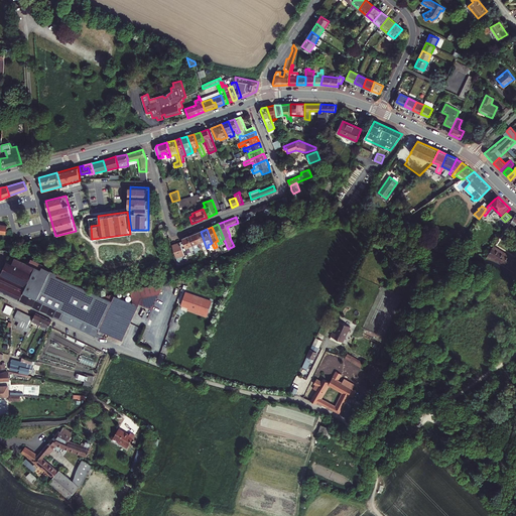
[(195,234),(201,249),(201,251),(203,250),(202,247),(206,246),(201,232),(195,234)]
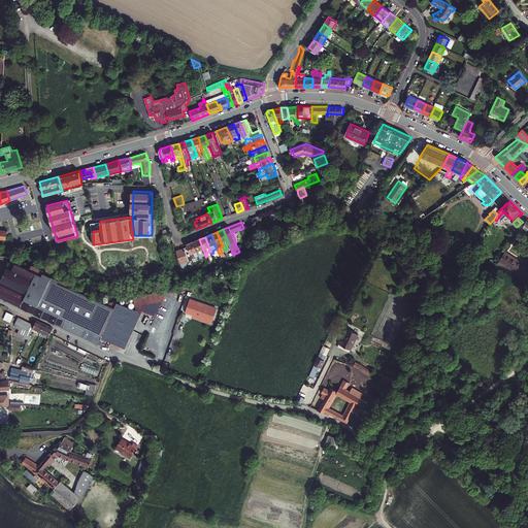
[(199,239),(193,241),(199,256),(201,262),(204,261),(202,256),(205,255),(199,239)]
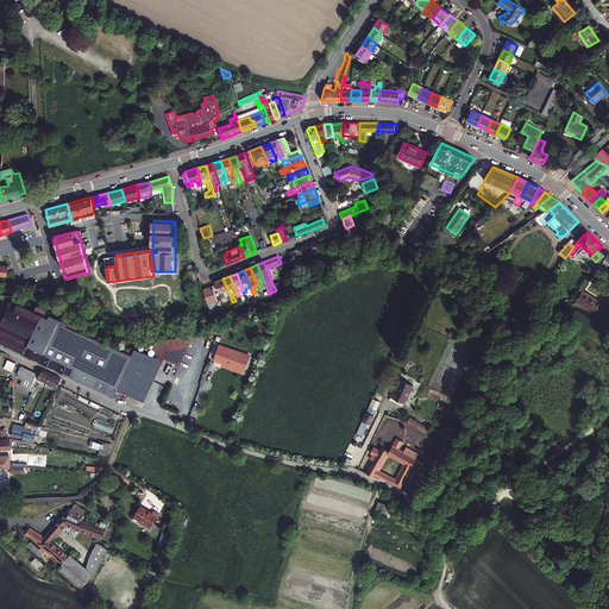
[(215,282),(217,284),(223,300),(224,301),(227,300),(226,297),(230,295),(223,278),(215,282)]
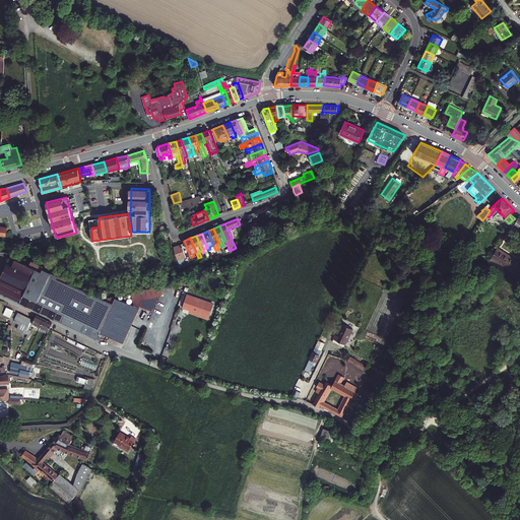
[(190,256),(185,243),(174,247),(180,265),(184,263),(183,258),(190,256)]
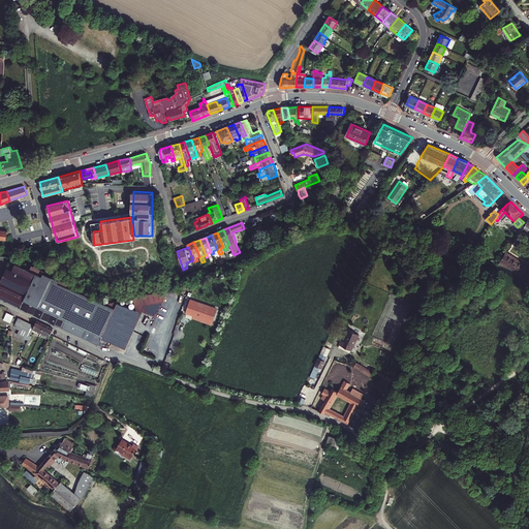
[(528,266),(506,252),(505,254),(527,268),(528,266)]
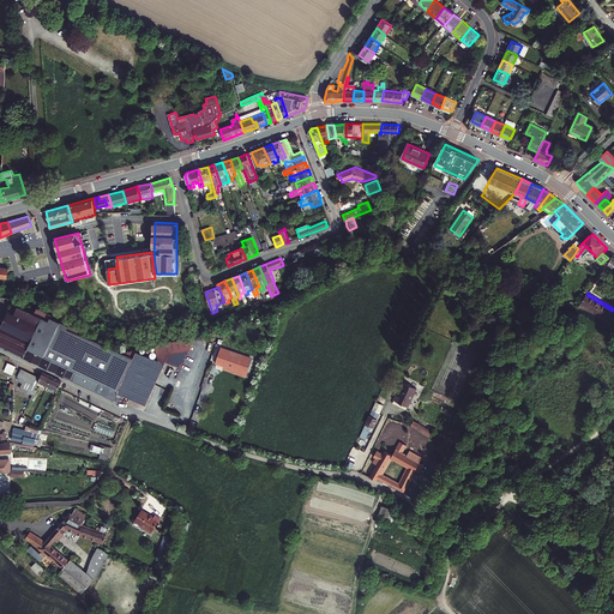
[(612,311),(587,295),(579,306),(587,308),(599,313),(607,319),(612,311)]
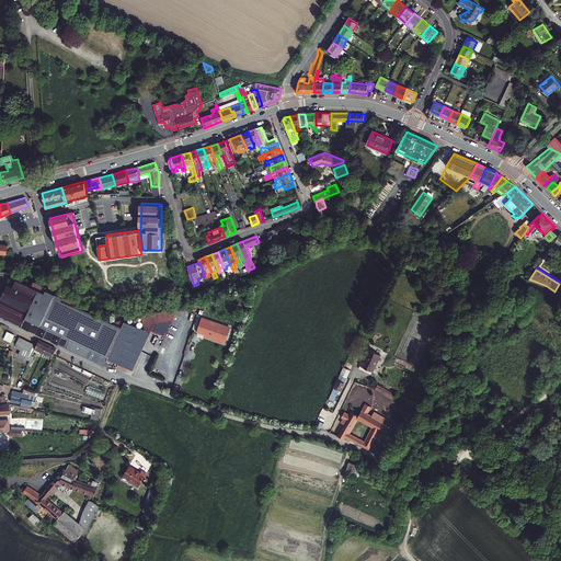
[(0,299),(0,316),(104,365),(104,364),(109,366),(112,365),(114,361),(133,370),(151,332),(126,320),(115,321),(114,323),(63,300),(64,297),(48,289),(48,288),(35,283),(33,286),(16,279),(10,278),(0,299)]
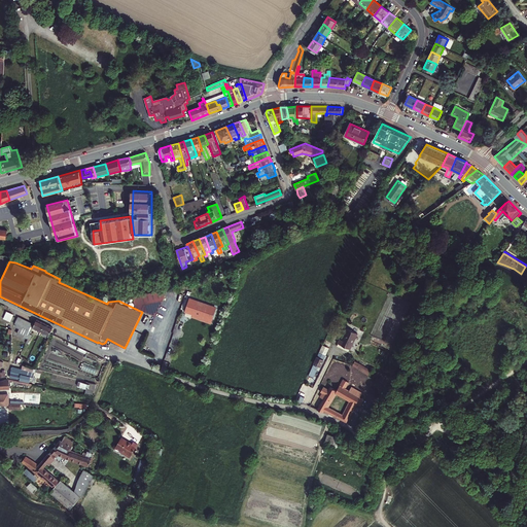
[(186,312),(212,321),(217,308),(192,297),(186,312)]
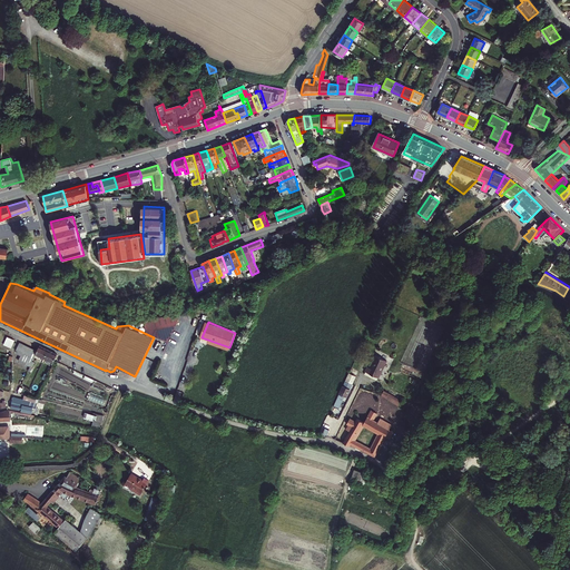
[(15,340),(7,336),(3,344),(10,347),(15,340)]
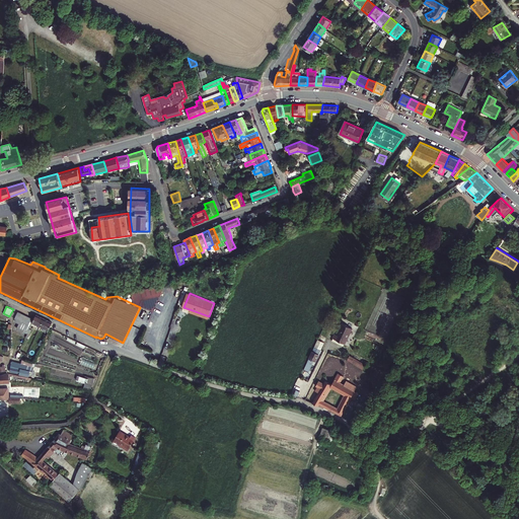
[(191,309),(190,312),(208,319),(209,316),(191,309)]
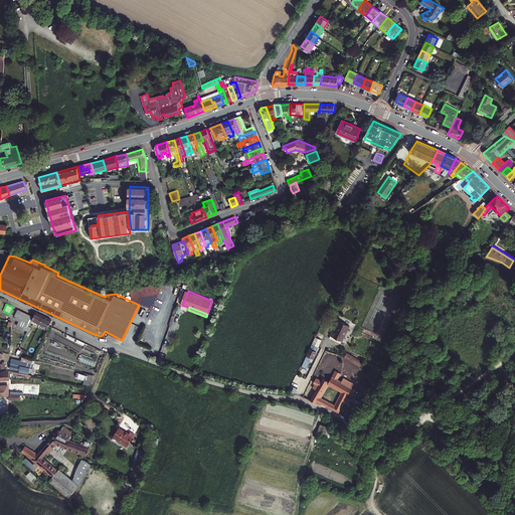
[(33,317),(17,309),(14,316),(21,319),(17,327),(27,331),(32,320),(33,317)]
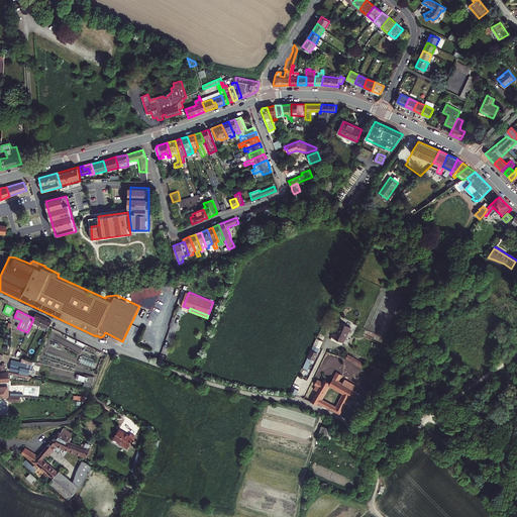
[(33,318),(32,321),(40,325),(44,318),(35,314),(33,318)]
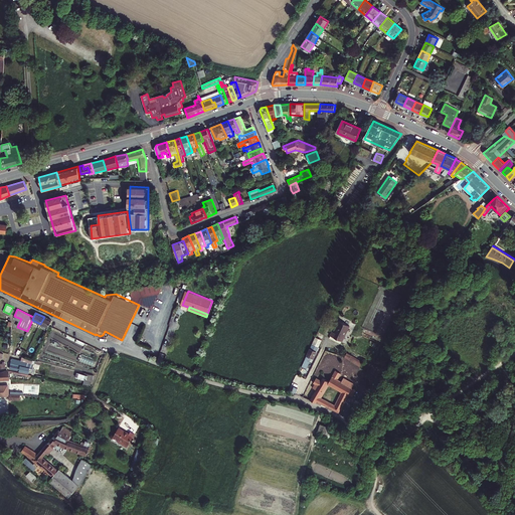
[(52,321),(44,317),(40,324),(48,328),(52,321)]
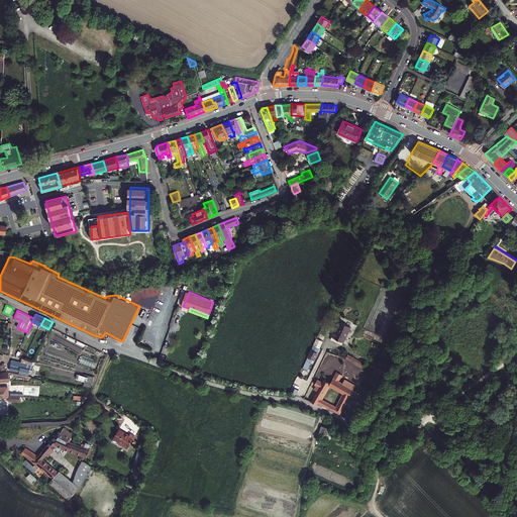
[(342,342),(343,342),(350,326),(340,322),(337,328),(339,329),(337,333),(333,332),(331,336),(342,342)]
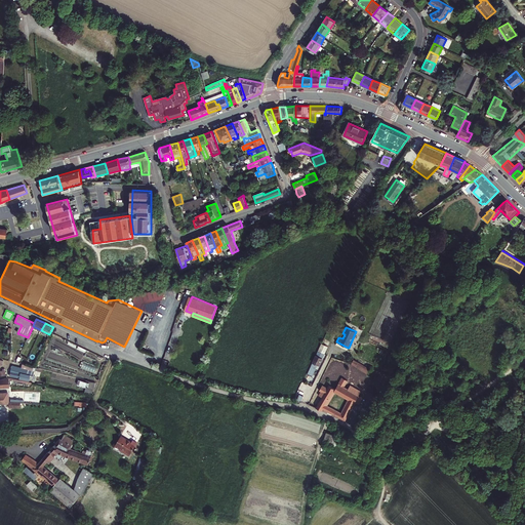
[(324,353),(318,350),(312,363),(317,365),(319,366),(324,353)]
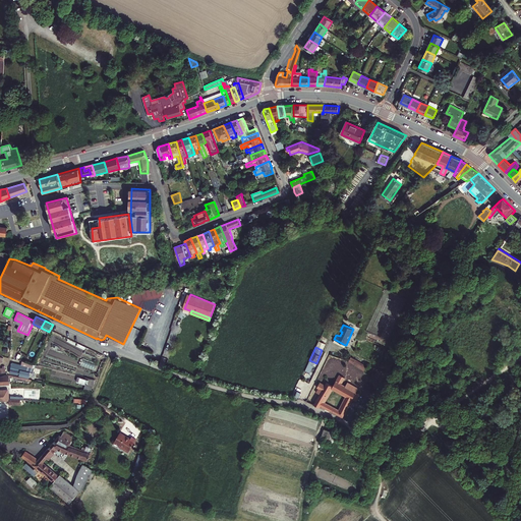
[(314,362),(309,360),(303,374),(308,377),(314,362)]
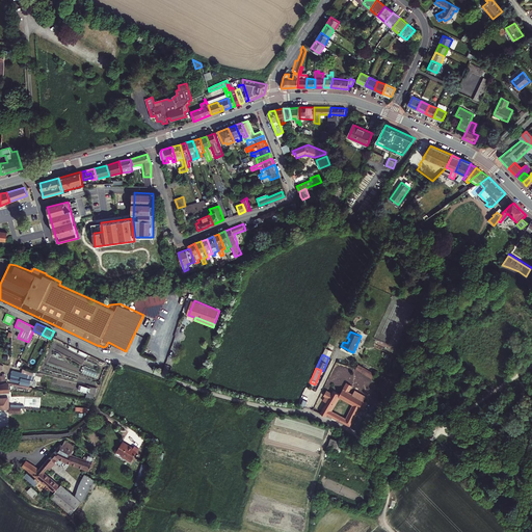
[(40,380),(11,374),(10,380),(37,387),(40,380)]
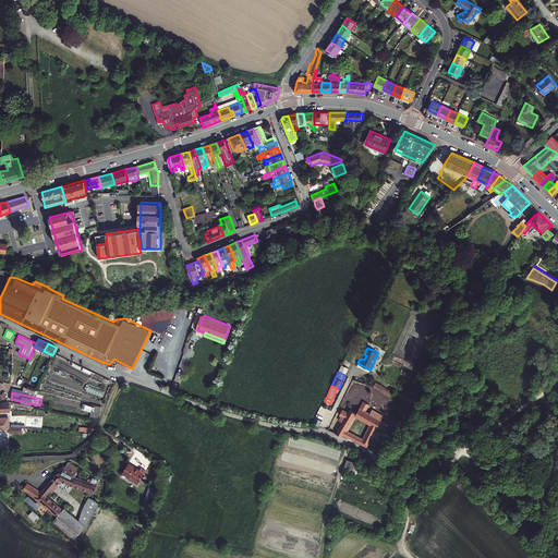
[(9,401),(0,402),(0,412),(11,410),(9,401)]
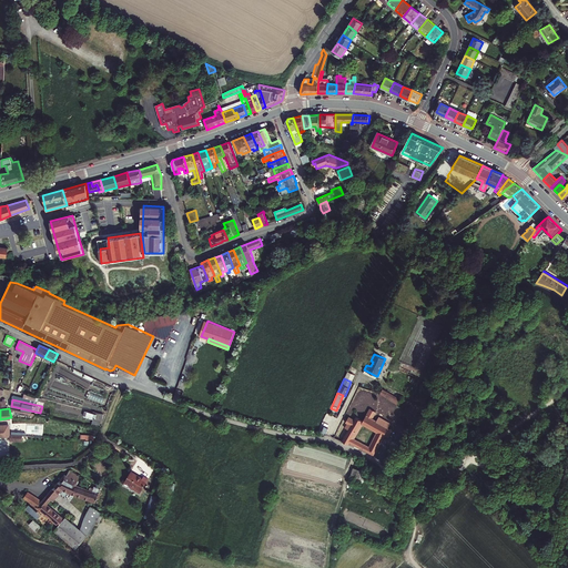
[(371,408),(366,415),(373,418),(376,412),(371,408)]
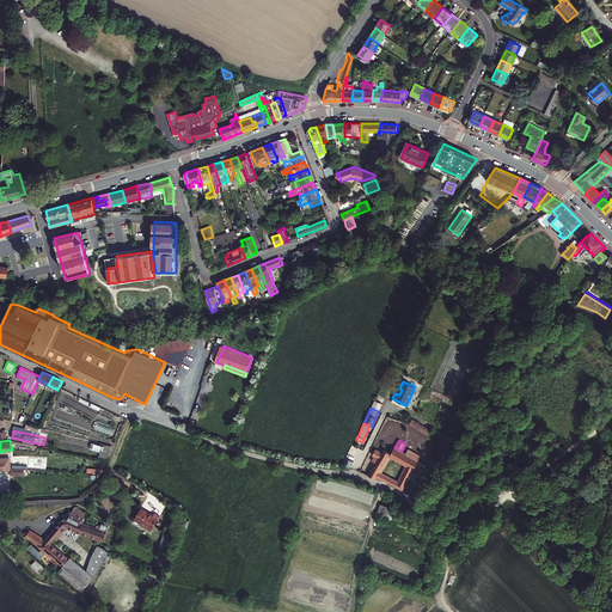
[(96,451),(101,452),(108,453),(110,453),(111,446),(105,445),(104,446),(92,444),(90,448),(96,451)]
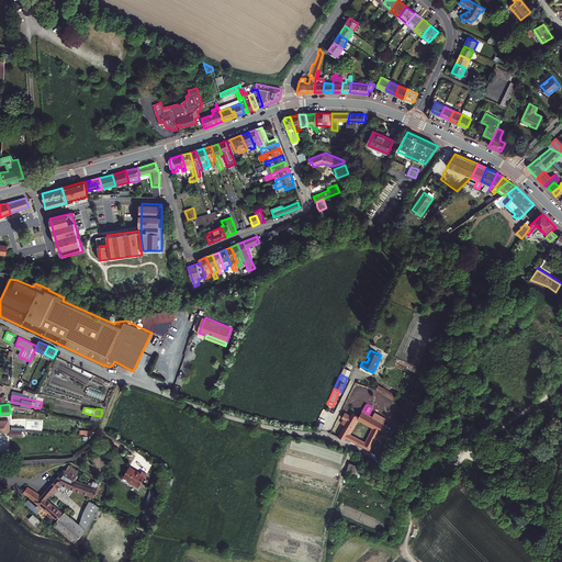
[(381,431),(385,424),(384,423),(385,423),(373,416),(369,414),(362,411),(359,416),(352,413),(351,415),(346,412),(343,418),(344,419),(341,423),(346,425),(339,436),(346,439),(370,451),(381,431)]
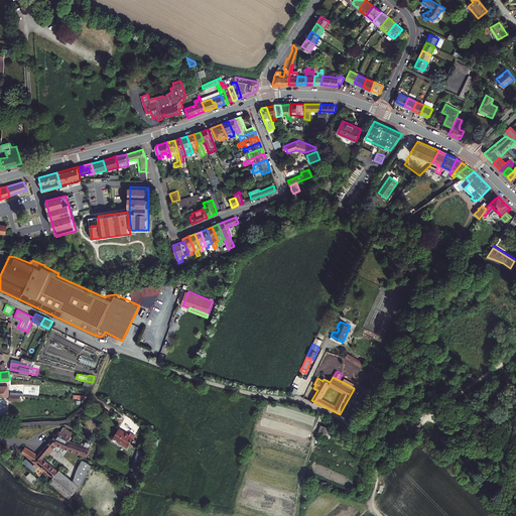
[(301,381),(297,379),(291,393),(295,395),(301,381)]
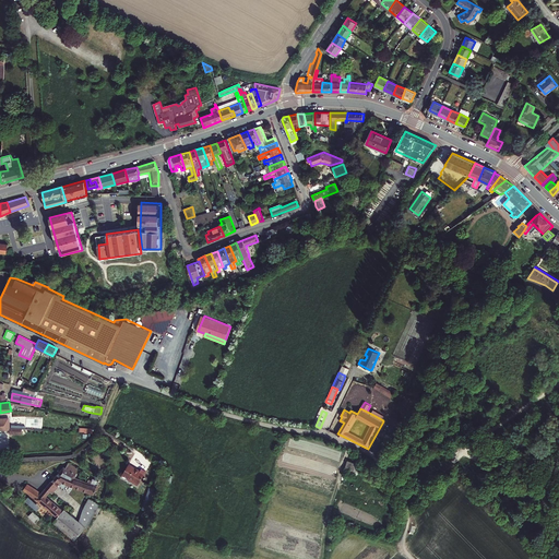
[(373,411),(371,414),(383,420),(384,416),(373,411)]
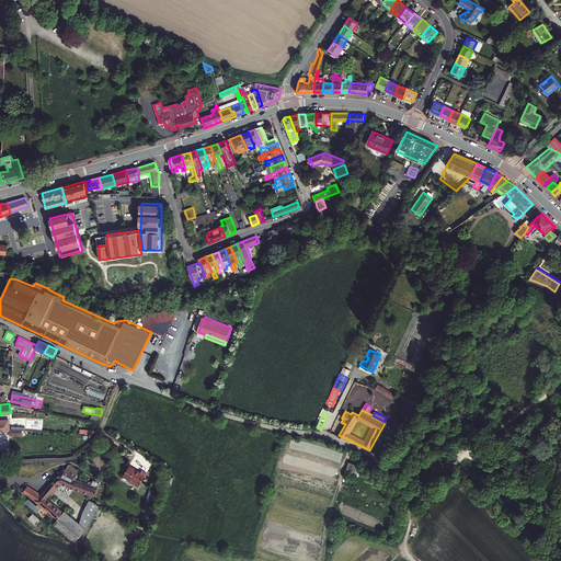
[(0,431),(10,432),(9,421),(0,421),(0,431)]
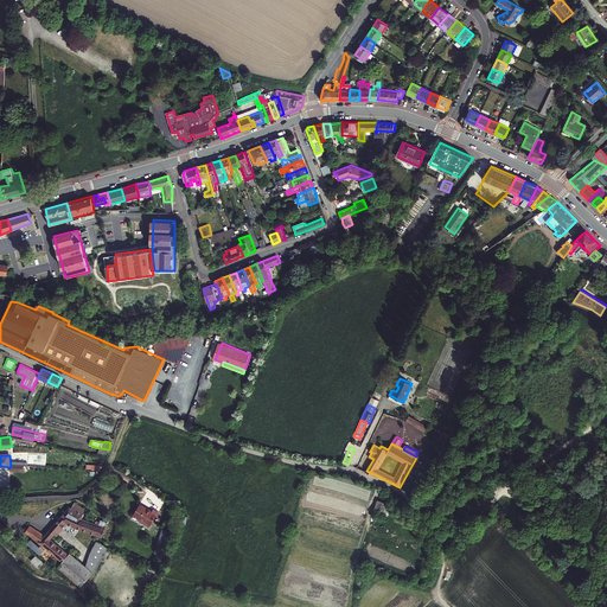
[(45,536),(40,542),(63,561),(57,568),(84,592),(89,583),(108,549),(97,542),(83,567),(69,555),(51,541),(57,534),(66,523),(77,528),(112,540),(115,530),(106,526),(108,522),(95,517),(93,523),(82,519),(85,509),(81,508),(81,506),(75,503),(71,509),(70,508),(45,536)]
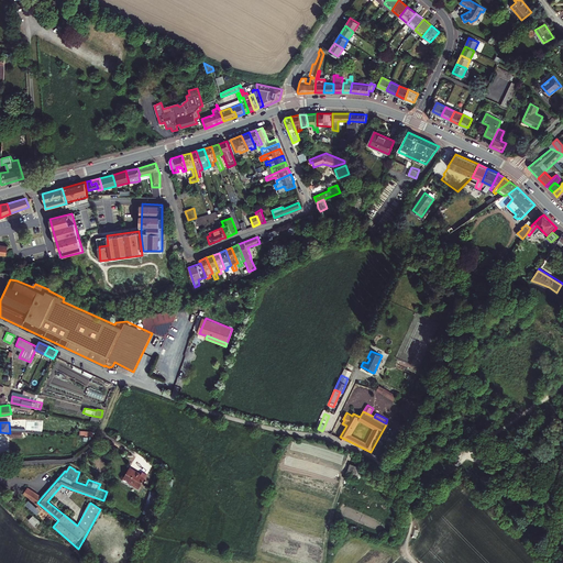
[(139,493),(147,478),(143,475),(141,478),(136,475),(130,471),(124,481),(132,486),(131,488),(139,493)]
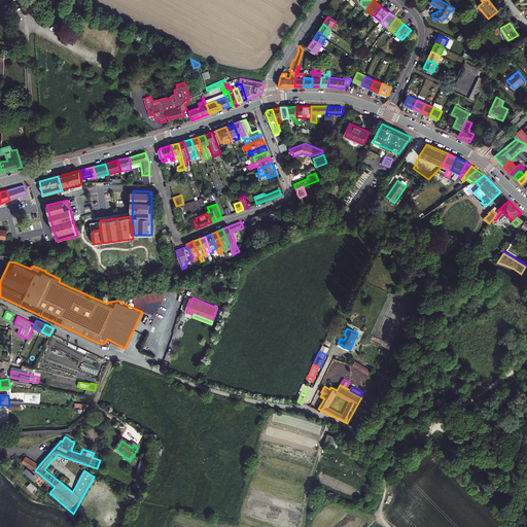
[(35,470),(39,465),(26,456),(22,462),(35,470)]
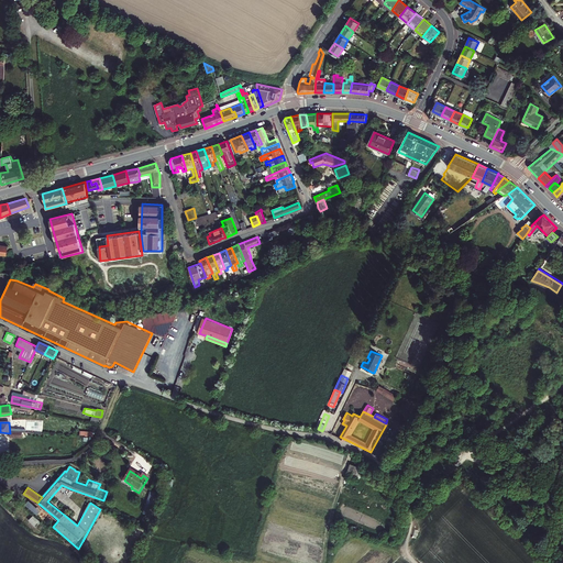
[(147,509),(156,511),(161,494),(152,492),(147,509)]
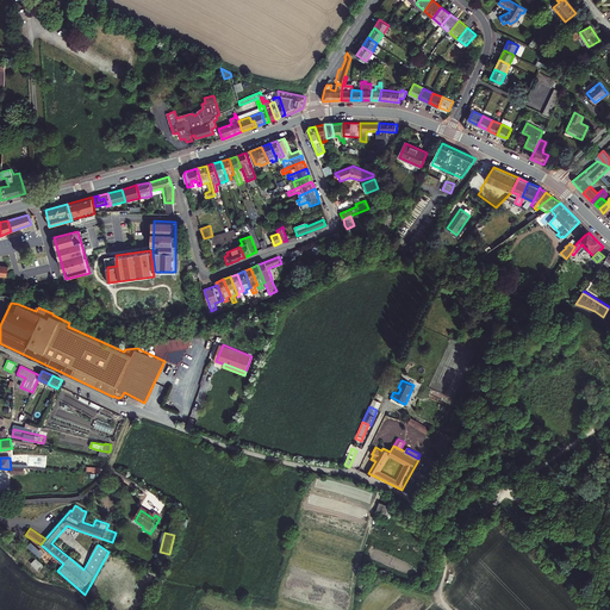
[(32,562),(41,571),(47,565),(37,556),(32,562)]
